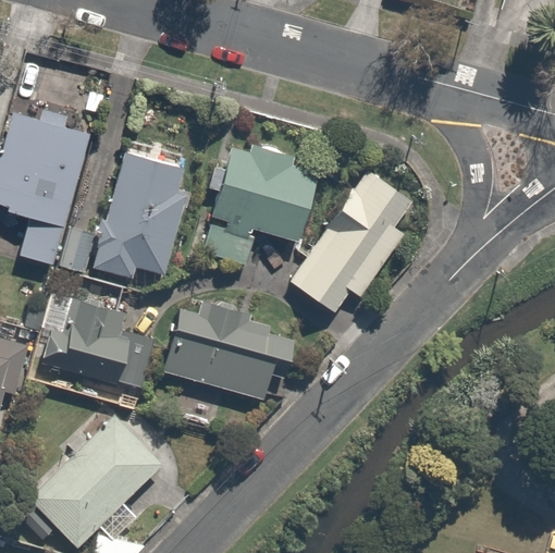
[(91,127),(12,105),(0,145),(0,209),(28,218),(19,255),(52,265),(91,127)]
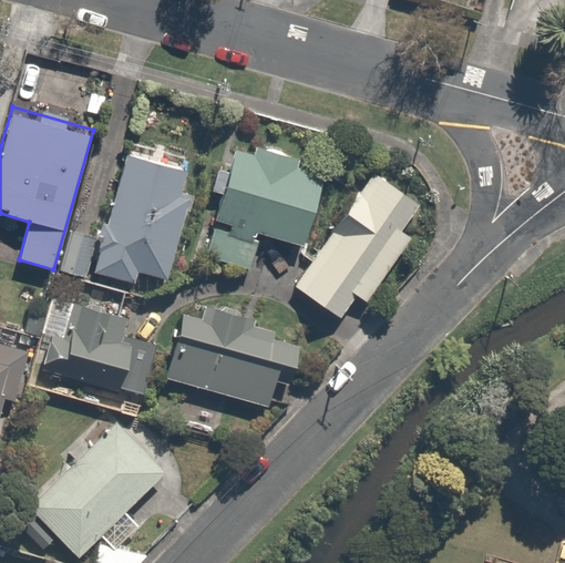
[(254,156),(233,151),(205,255),(250,267),(259,236),(304,247),(322,175),(298,169),(302,152),(258,140),(254,156)]
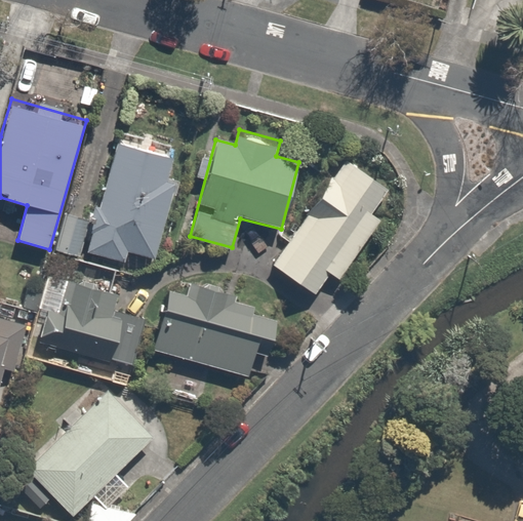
[(162,258),(184,158),(112,143),(88,249),(124,257),(125,251),(162,258)]
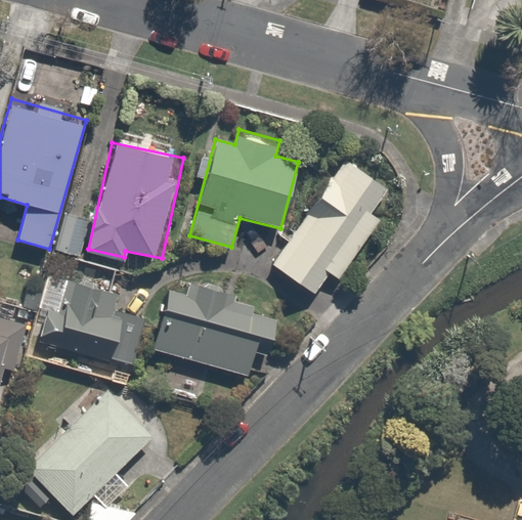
[(340,278),(397,196),(345,160),(273,264),(312,291),(327,269),(340,278)]
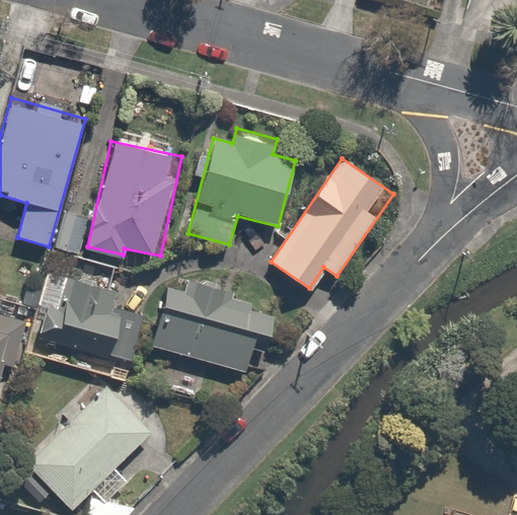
[(87,219),(63,211),(52,245),(76,253),(87,219)]
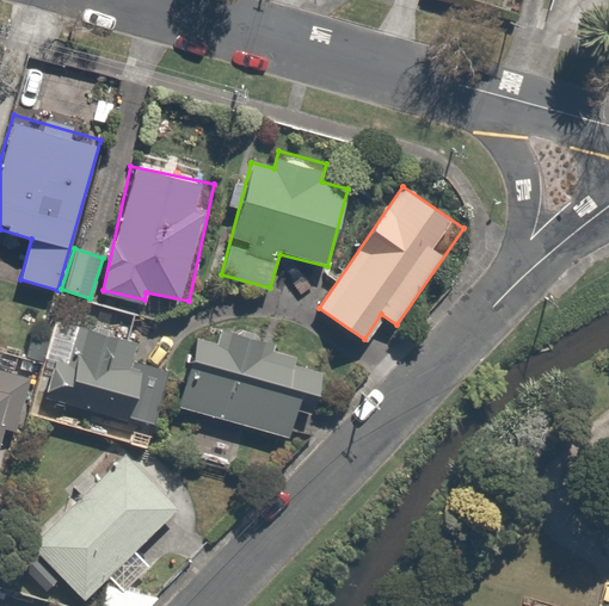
[(51,358),(42,396),(129,415),(146,344),(80,328),(72,363),(51,358)]
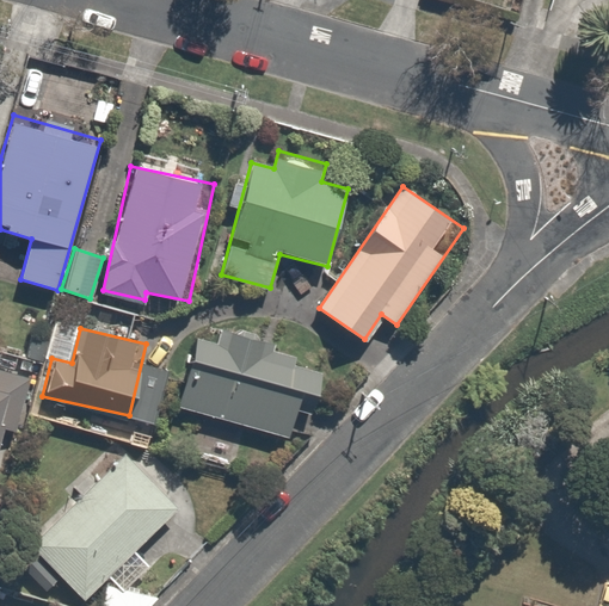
[(268,352),(270,336),(227,328),(225,344),(192,338),(178,420),(284,439),(315,416),(325,362),(268,352)]
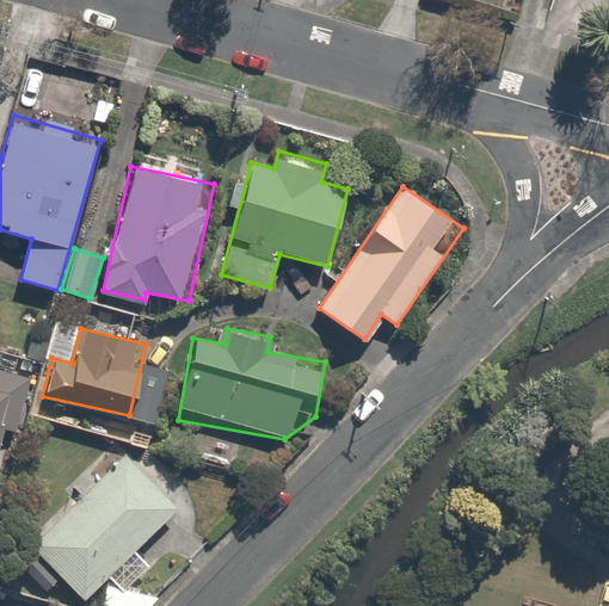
[(0,468),(26,377),(0,369),(0,468)]
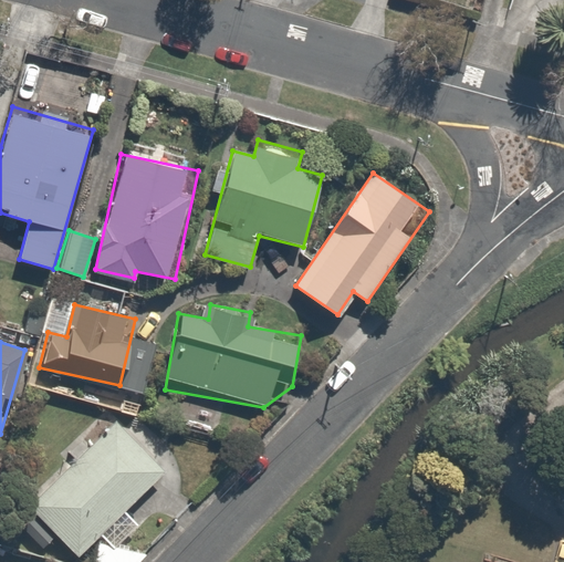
[(121,545),(141,527),(123,508),(162,471),(115,422),(28,502),(75,553),(95,534),(104,543),(95,542),(92,561),(139,561),(147,550),(121,545)]
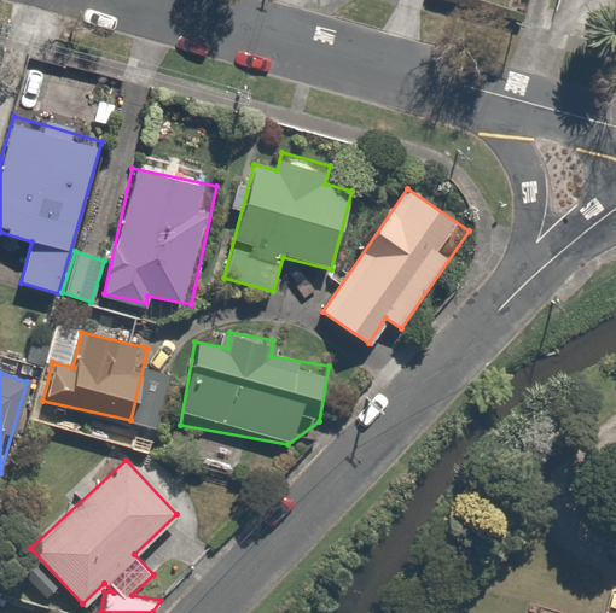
All buildings are outlined.
